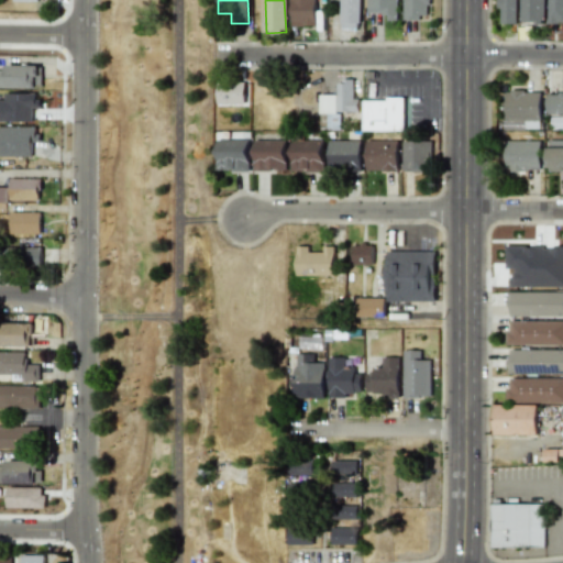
[(290,0),(291,26),(316,25),(315,0),(290,0)]
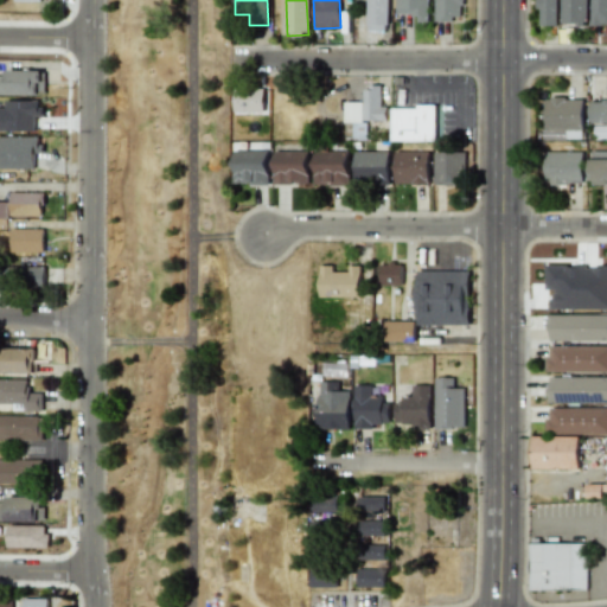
[(388,0),(366,0),(366,30),(388,30),(388,0)]
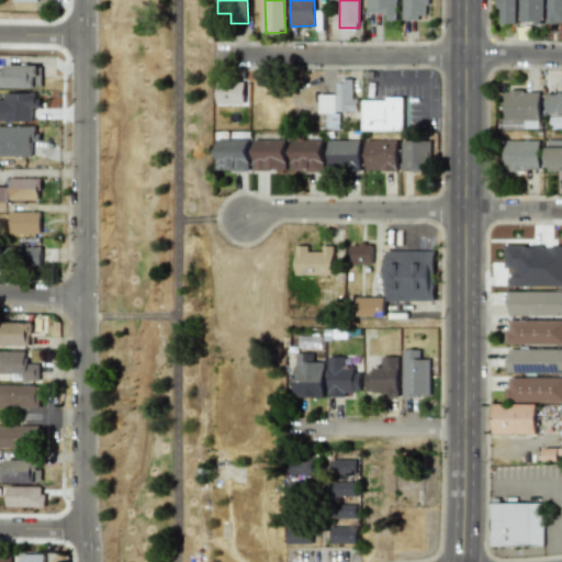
[(364,0),(364,12),(384,13),(384,20),(396,21),(396,0),(364,0)]
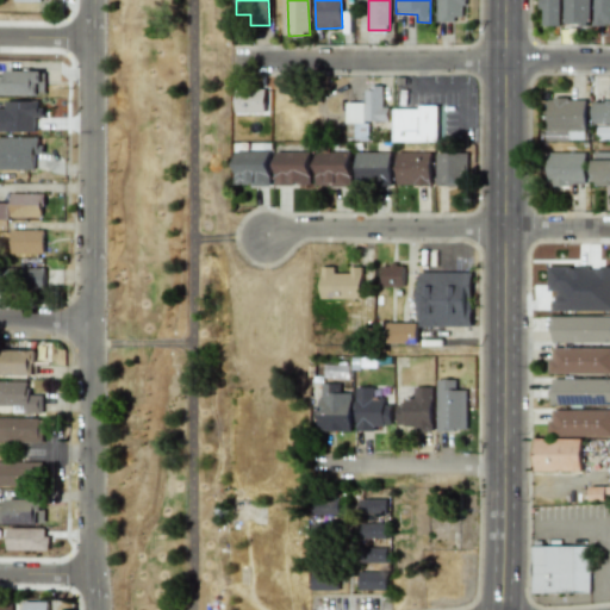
[(436,0),(437,22),(454,22),(454,17),(464,17),(464,0),(436,0)]
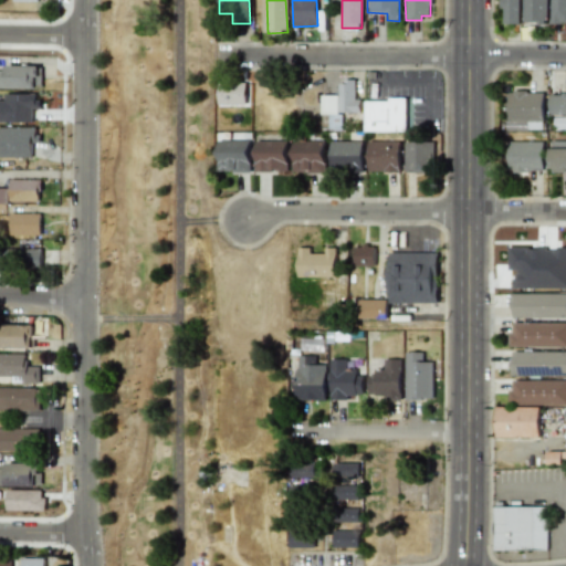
[(521,23),(520,0),(501,0),(502,24),(521,23)]
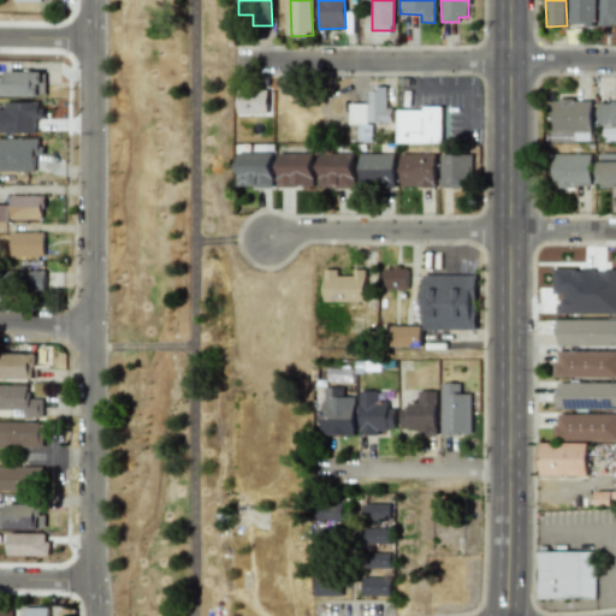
[(596,0),(569,0),(568,22),(596,23),(596,0)]
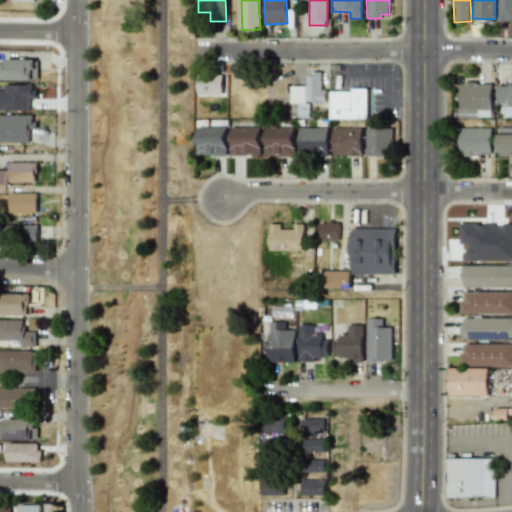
[(511,0),(498,0),(499,21),(511,20),(511,0)]
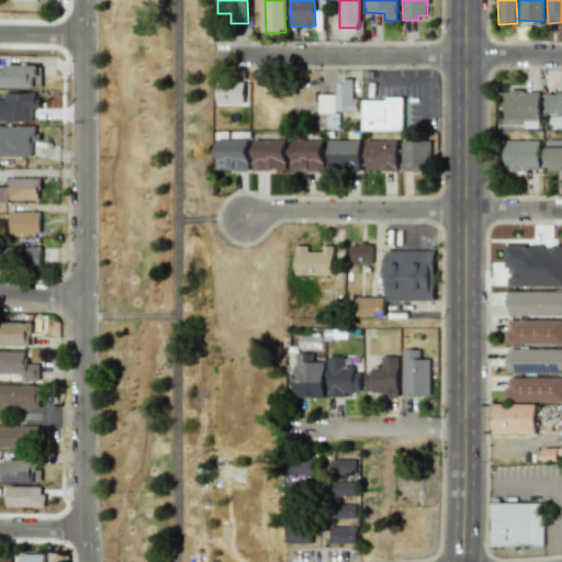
[(0,69),(0,87),(41,89),(42,66),(6,65),(6,70),(0,69)]
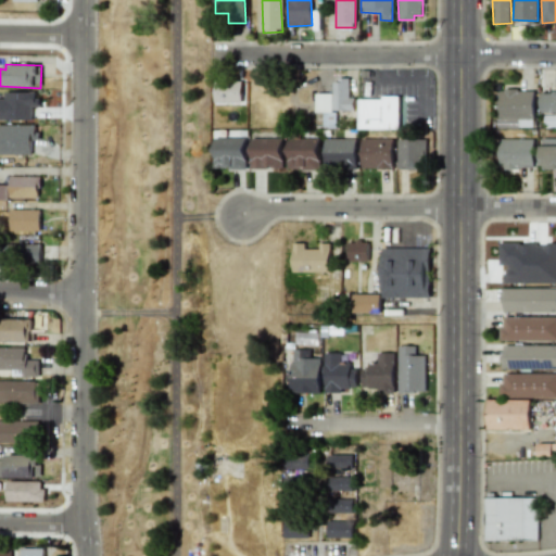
[(315,111),(354,111),(354,98),(349,98),(349,78),(335,78),(333,93),(315,93),(315,111)]
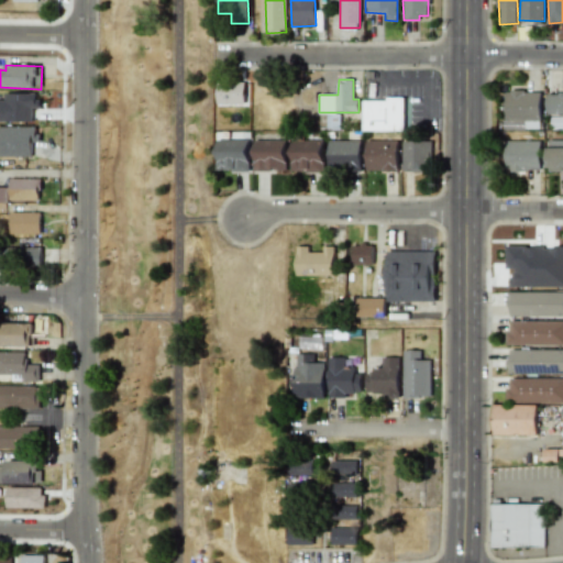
[(217,105),(245,103),(244,83),(217,83),(217,105)]
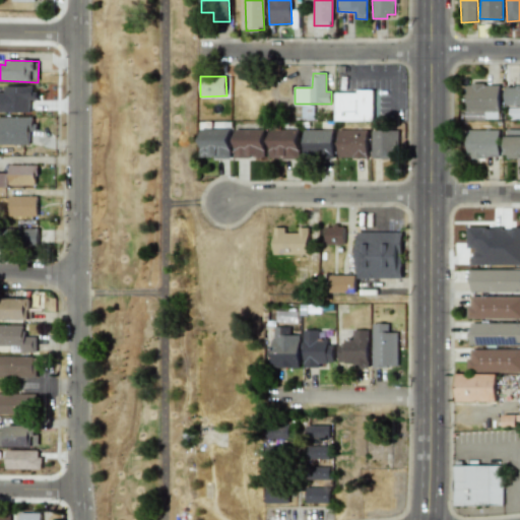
[(467,111),(499,112),(500,84),(467,84),(467,111)]
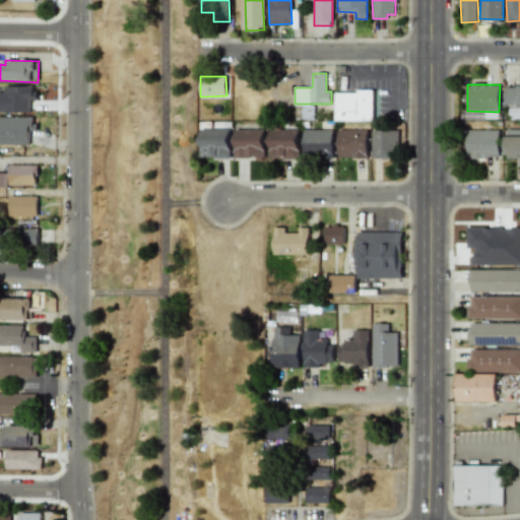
[(510,106),(519,105),(519,84),(510,85),(510,106)]
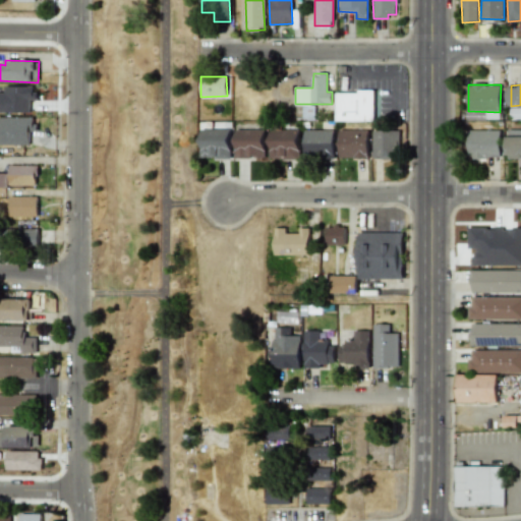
[(0,93),(0,111),(30,112),(30,100),(35,100),(35,85),(4,85),(4,94),(0,93)]
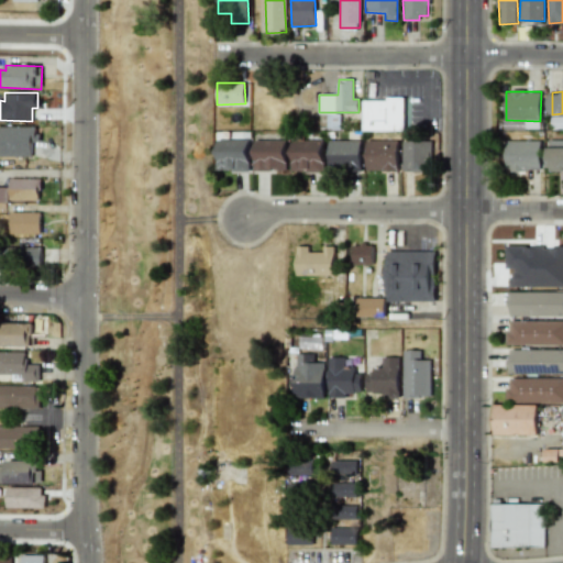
[(404,99),(363,99),(364,132),(405,131),(404,99)]
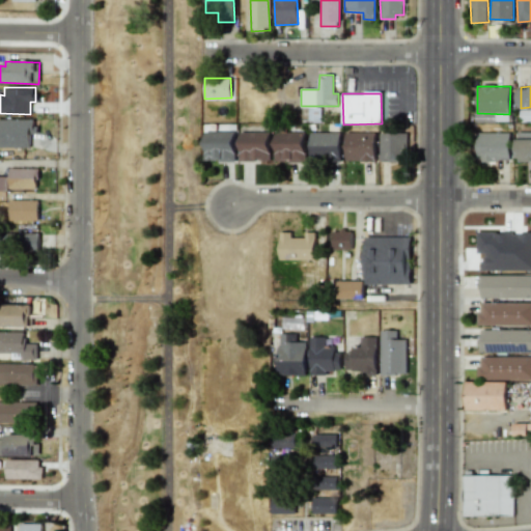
[(30,134),(35,134),(35,120),(0,119),(0,146),(30,147),(30,134)]
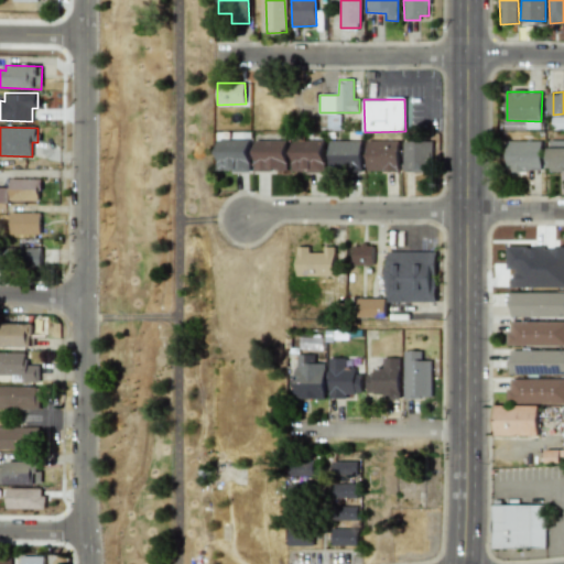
[(542,171),(541,141),(518,141),(518,136),(508,136),(508,171),(542,171)]
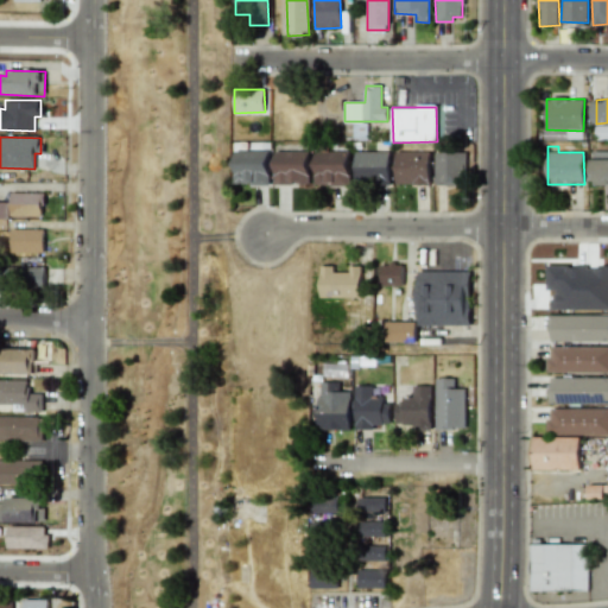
[(234,184),(268,185),(270,151),(234,150),(234,184)]
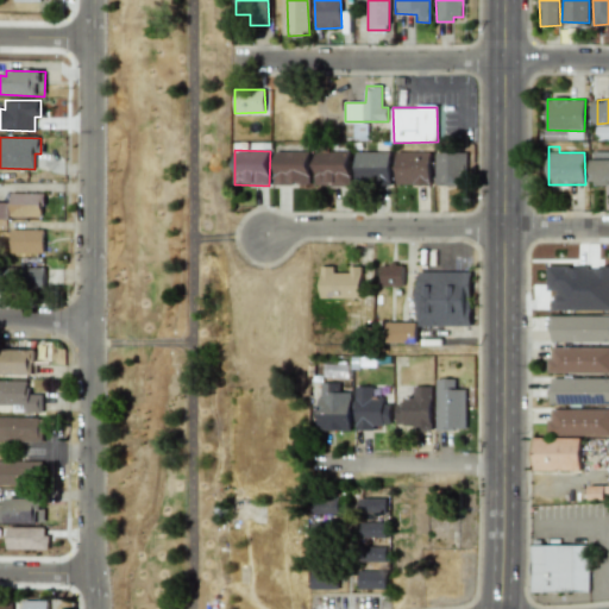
[(275,151),(274,183),(309,184),(309,151),(275,151)]
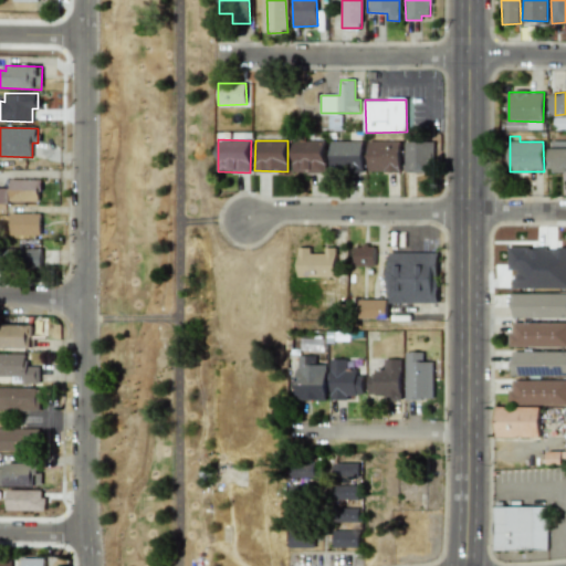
[(292,142),(293,173),(325,173),(325,140),(292,142)]
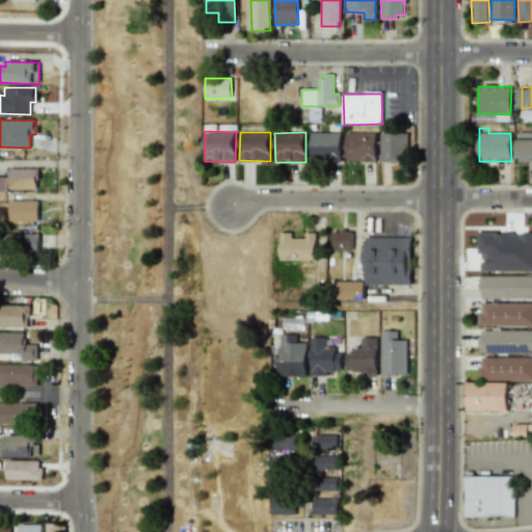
[(341,132),(310,133),(311,162),(341,161),(341,132)]
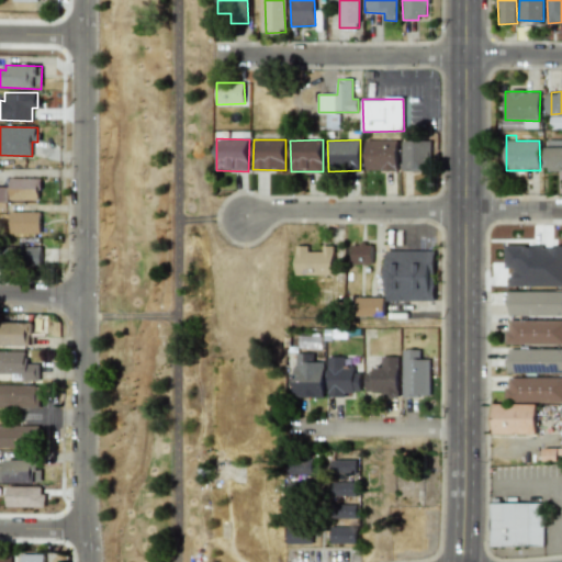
[(397,141),(366,139),(364,170),(397,171),(397,141)]
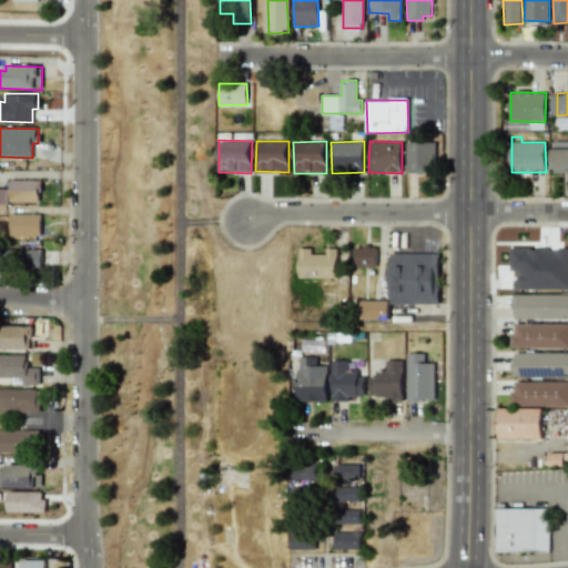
[(567,141),(553,141),(553,171),(567,171),(567,141)]
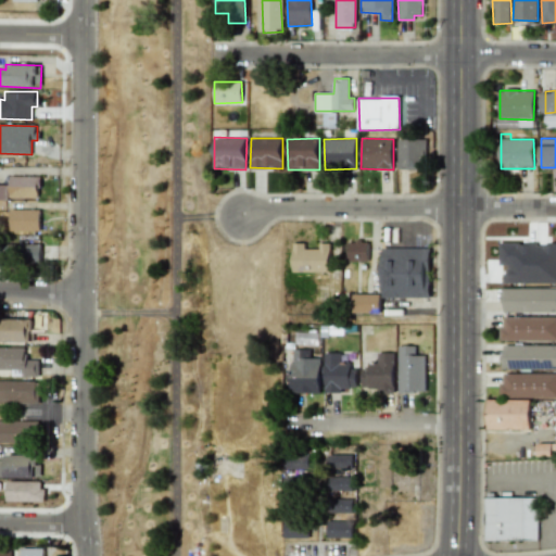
[(426,139),(399,139),(397,177),(407,177),(407,169),(425,169),(426,139)]
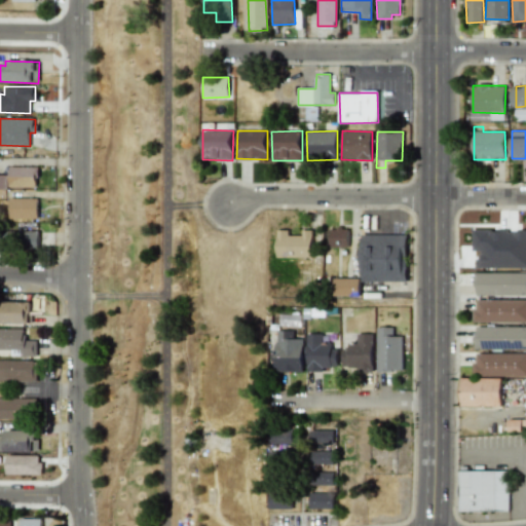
[(37,188),(37,167),(9,166),(8,187),(37,188)]
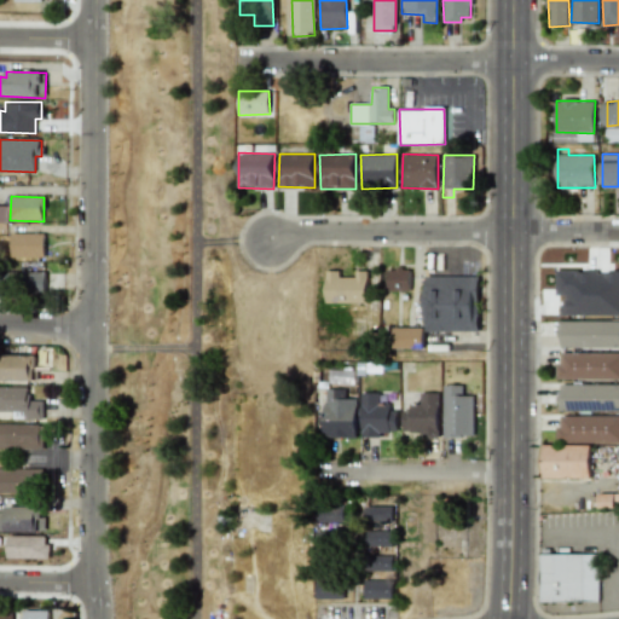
[(11,259),(45,259),(44,233),(11,233),(11,259)]
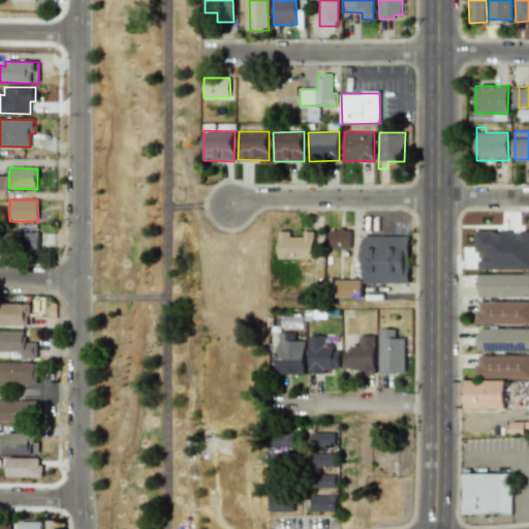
[(350,229),(331,229),(331,249),(350,249),(350,229)]
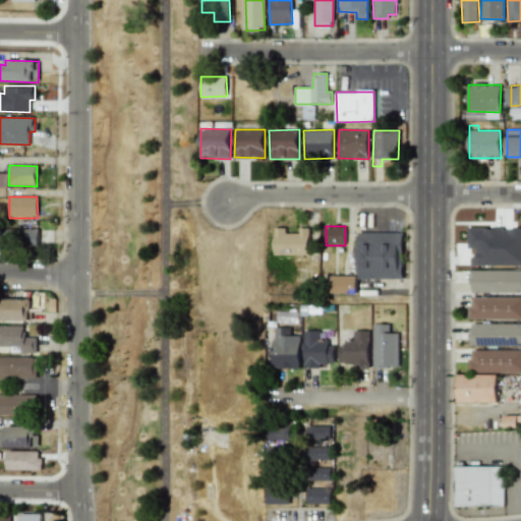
[(274,254),(309,255),(309,228),(299,228),(299,233),(286,233),(286,228),(274,228),(274,254)]
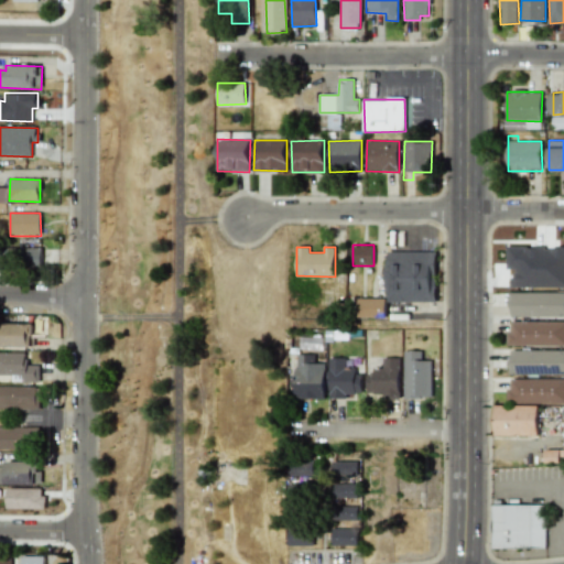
[(42,248),(20,248),(20,269),(41,269),(42,248)]
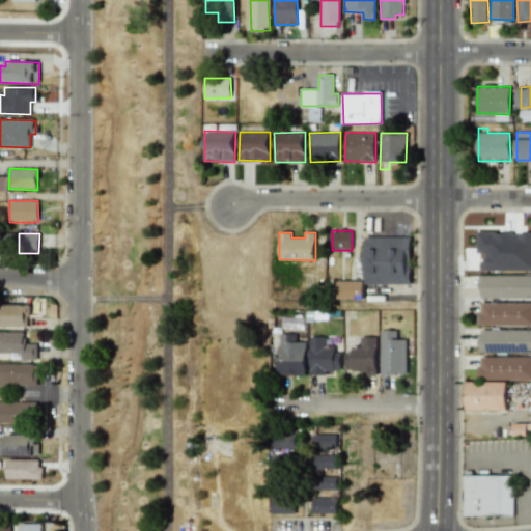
[(364,283),(410,284),(411,238),(365,236),(364,283)]
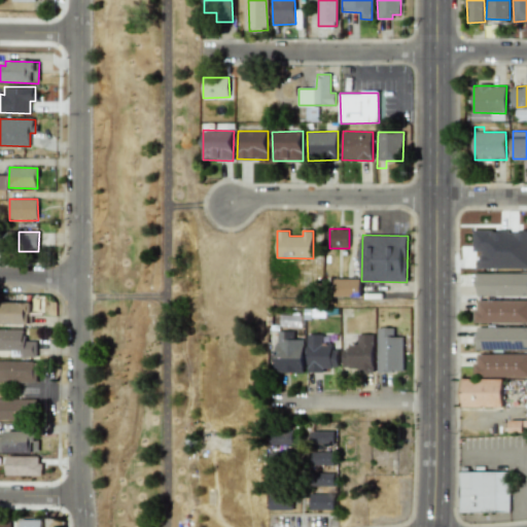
[(526,272),(476,274),(477,296),(526,295),(526,272)]
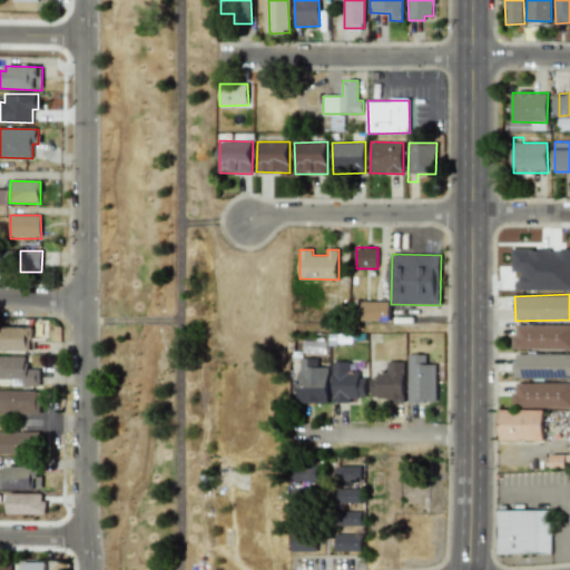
[(389,321),(390,302),(362,302),(361,321),(389,321)]
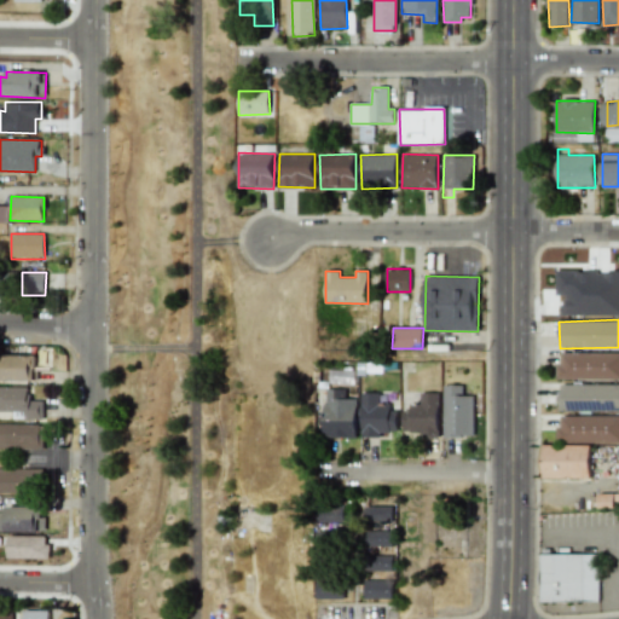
[(618,379),(618,352),(561,352),(561,363),(557,363),(556,379),(618,379)]
